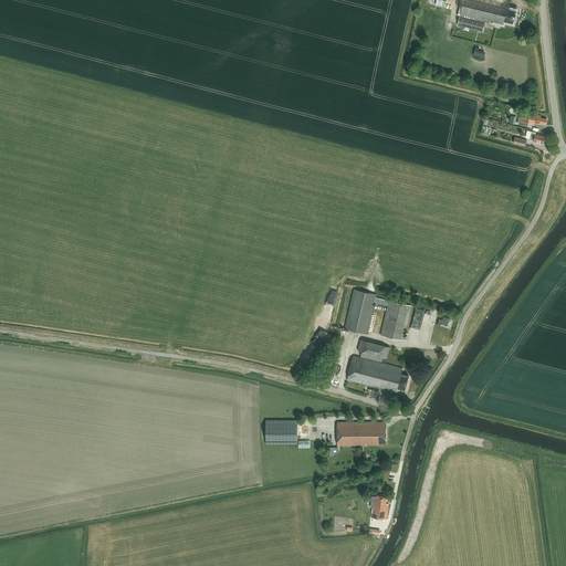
[(460,0),(458,16),(460,16),(457,25),(460,25),(459,28),(464,29),(465,27),(483,32),(485,22),(489,23),(490,21),(503,24),(504,21),(513,23),(516,10),(509,9),(511,2),(502,0),(460,0)]
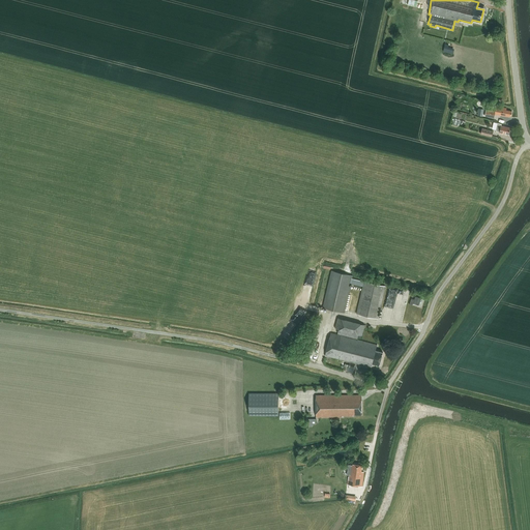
[(486,110),(484,116),(494,118),(495,114),(509,117),(509,116),(511,116),(511,112),(506,111),(506,108),(496,107),(495,110),(490,110),(490,111),(486,110)]
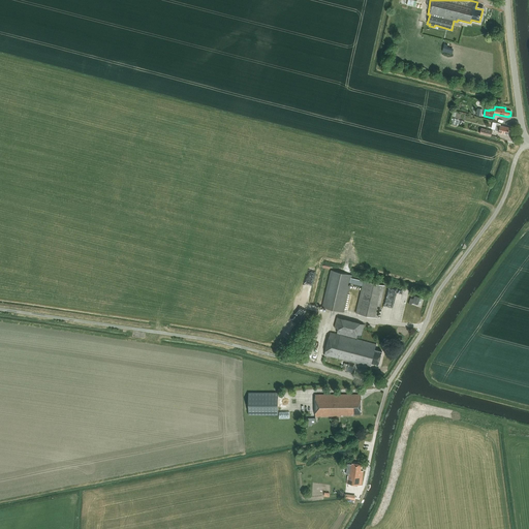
[(508,133),(509,128),(500,126),(500,124),(496,123),(495,131),(499,132),(499,133),(502,133),(502,132),(508,133)]
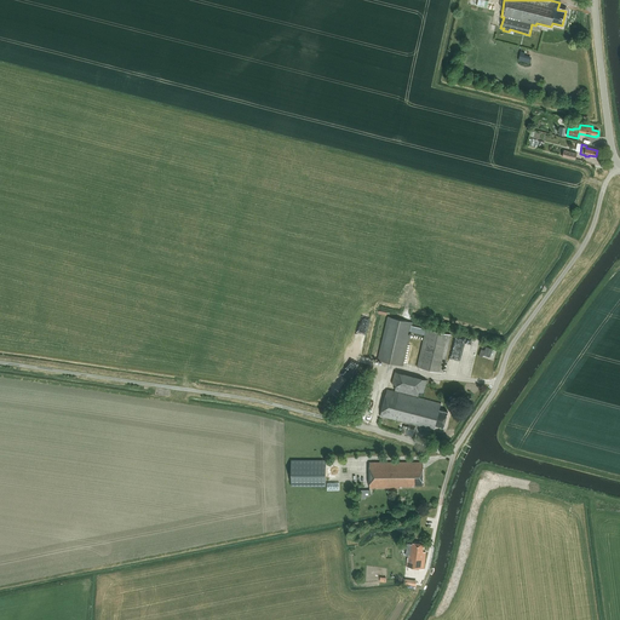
[(577,153),(564,150),(562,156),(575,160),(577,153)]
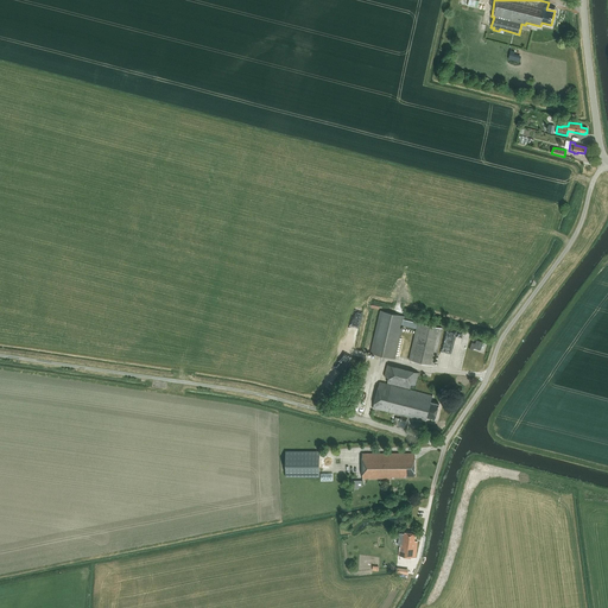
[(418,323),(404,320),(405,316),(380,310),(369,354),(396,360),(403,325),(416,329),(409,360),(434,366),(443,328),(418,322),(418,323)]
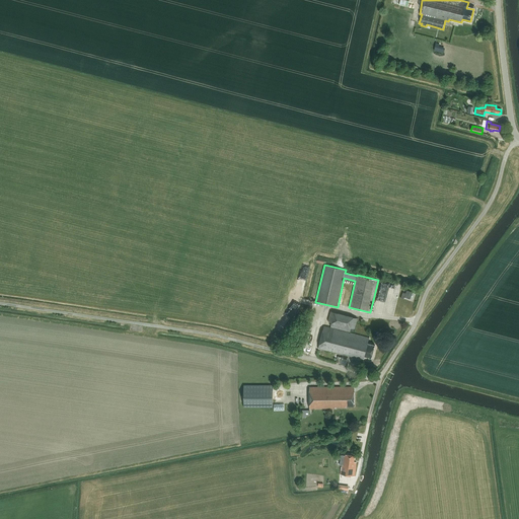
[(404,298),(411,300),(413,293),(406,291),(405,293),(403,292),(401,298),(403,299),(404,298)]
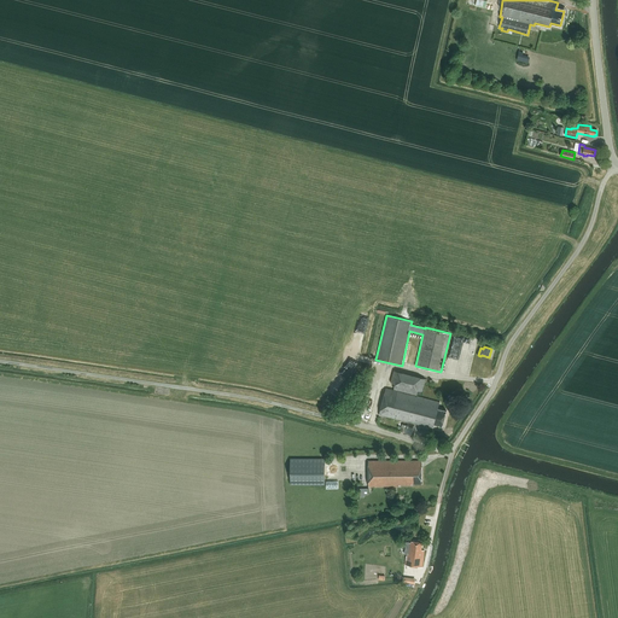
[(423,392),(426,379),(394,371),(391,383),(395,384),(394,390),(417,396),(418,390),(423,392)]
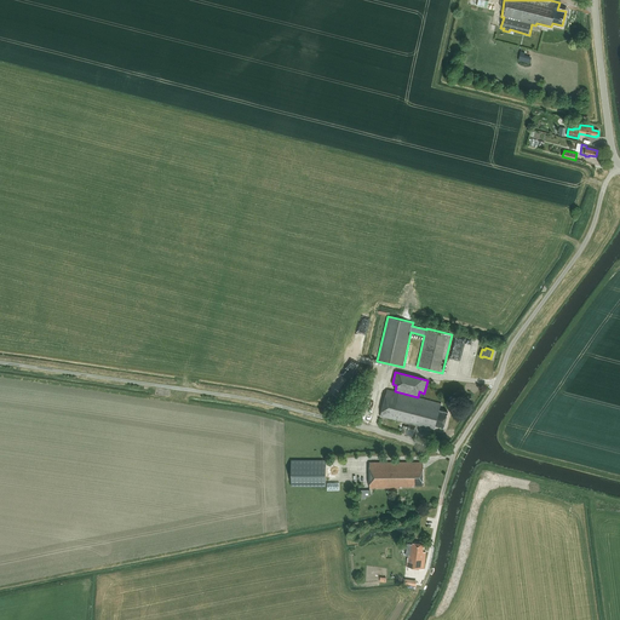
[(441,403),(388,390),(380,417),(415,425),(425,428),(426,426),(435,429),(436,425),(445,428),(448,412),(440,409),(441,403)]
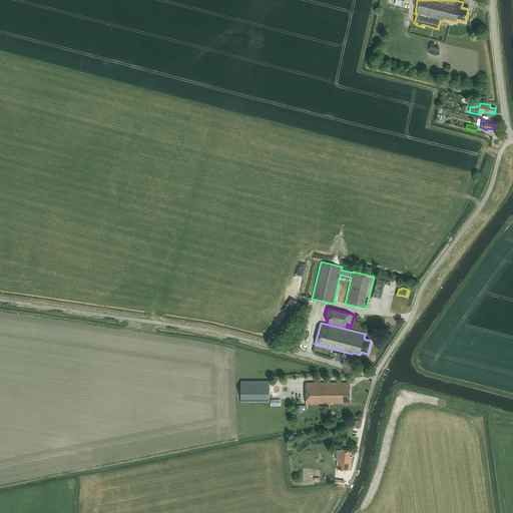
[(240,403),(270,402),(270,381),(240,381),(240,403)]
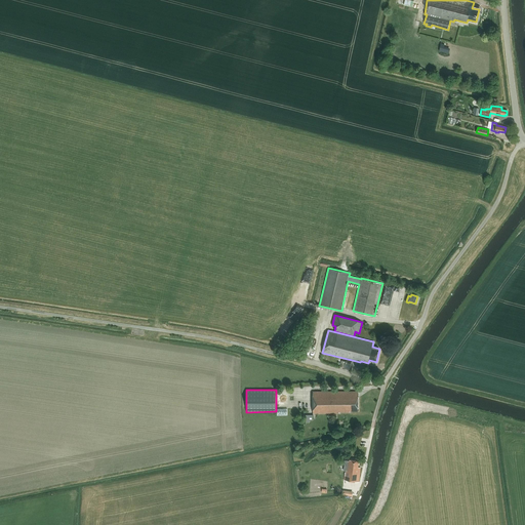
[(358,411),(358,392),(313,392),(313,413),(339,413),(339,412),(350,412),(350,411),(358,411)]
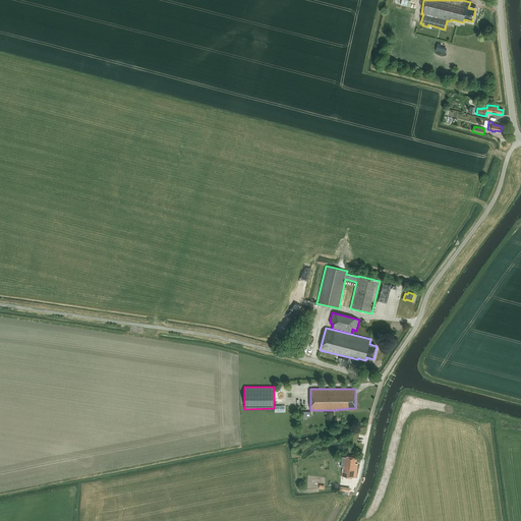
[(356,478),(357,464),(355,464),(356,457),(347,456),(347,457),(342,457),(342,464),(343,464),(342,476),(356,478)]
